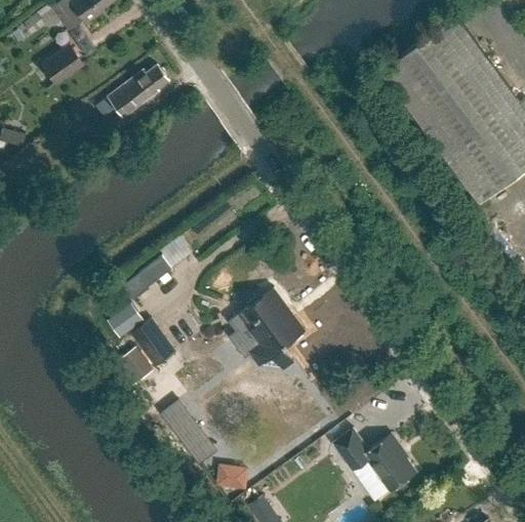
[(101,14),(98,11),(114,1),(112,0),(61,0),(50,7),(68,32),(81,23),(84,26),(101,14)]
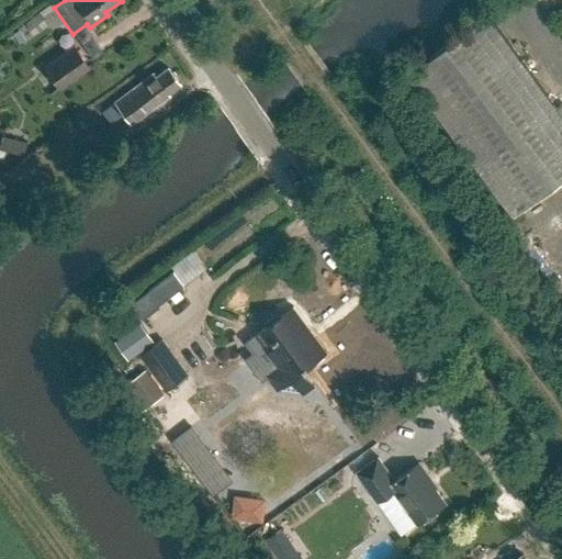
[(63,23),(49,6),(38,14),(40,15),(24,26),(33,38),(47,28),(51,32),(63,23)]
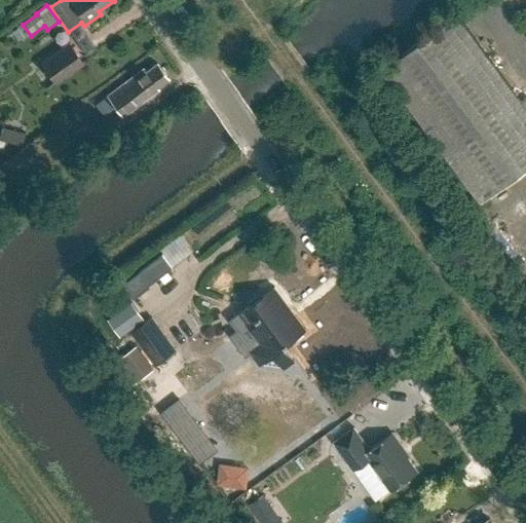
[(525,172),(525,109),(457,15),(381,71),(481,206),(525,172)]
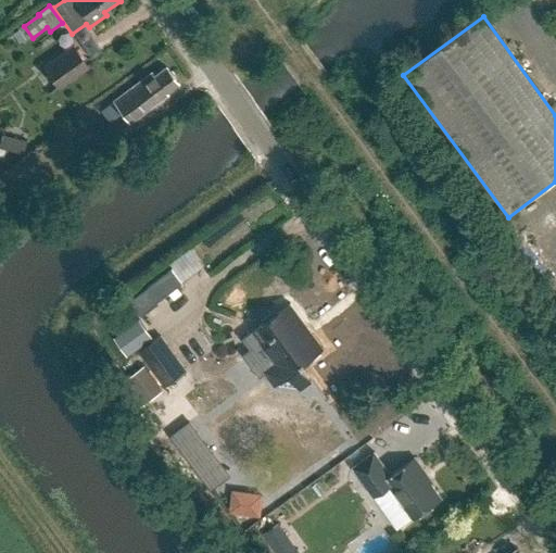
[(72,48),(41,70),(46,76),(37,83),(47,97),(57,90),(58,92),(88,71),(72,48)]
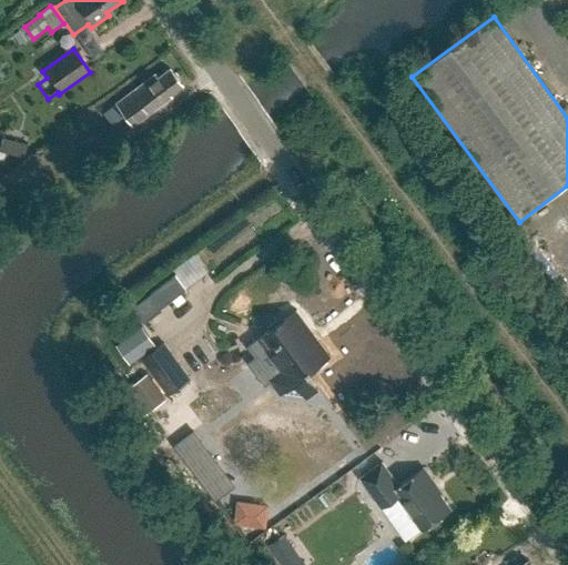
[(168,104),(165,100),(181,88),(169,71),(156,81),(153,78),(114,107),(115,107),(97,121),(105,133),(124,120),(132,131),(168,104)]
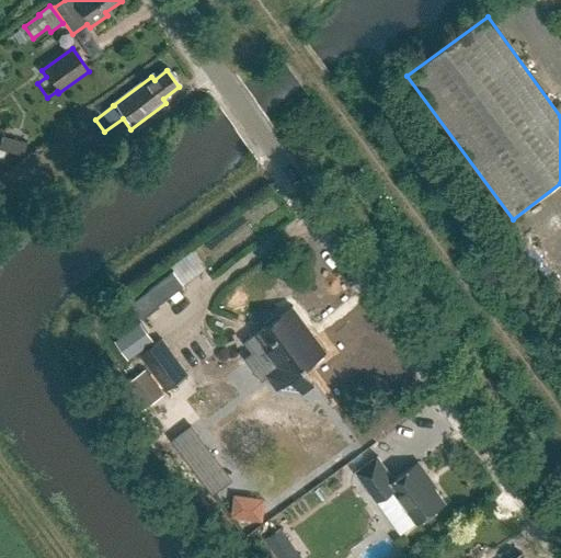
[(2,129),(0,134),(0,161),(11,167),(24,141),(2,129)]
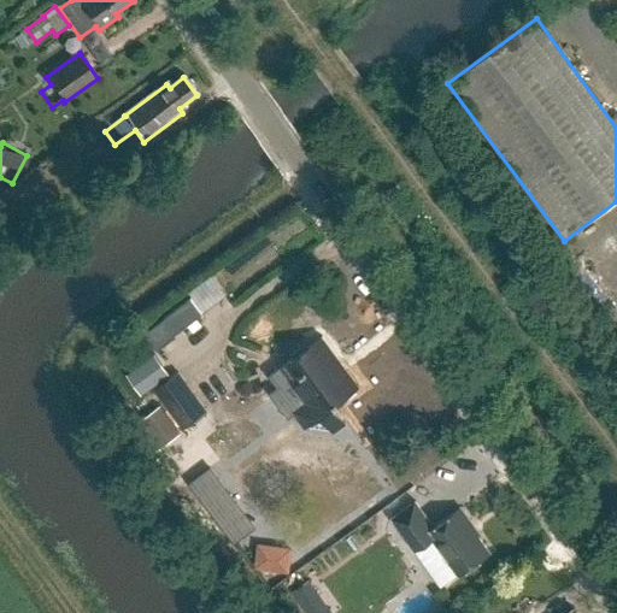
[(94,181),(118,164),(110,152),(86,168),(94,181)]
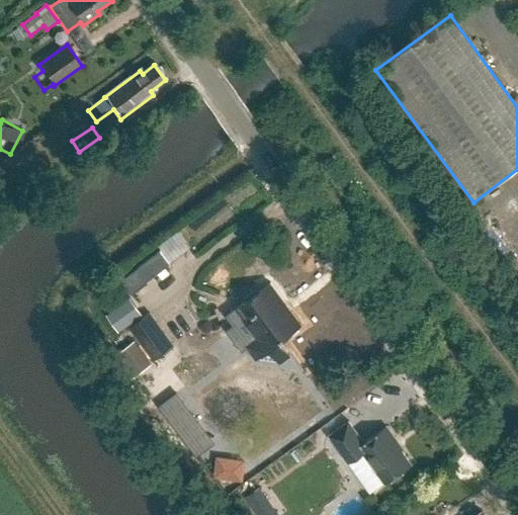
[(153,247),(166,264),(186,249),(174,232),(153,247)]
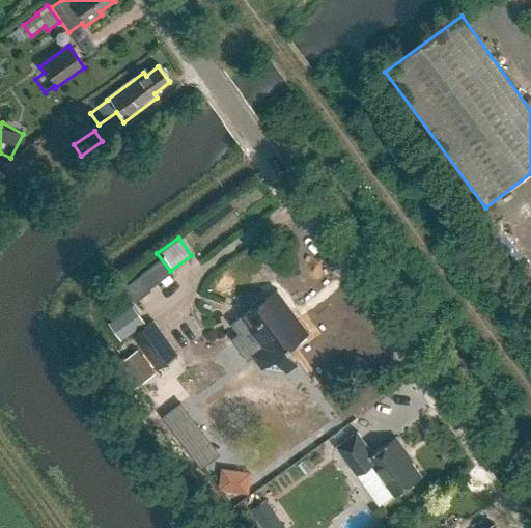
[(117,286),(128,301),(169,273),(159,258),(117,286)]
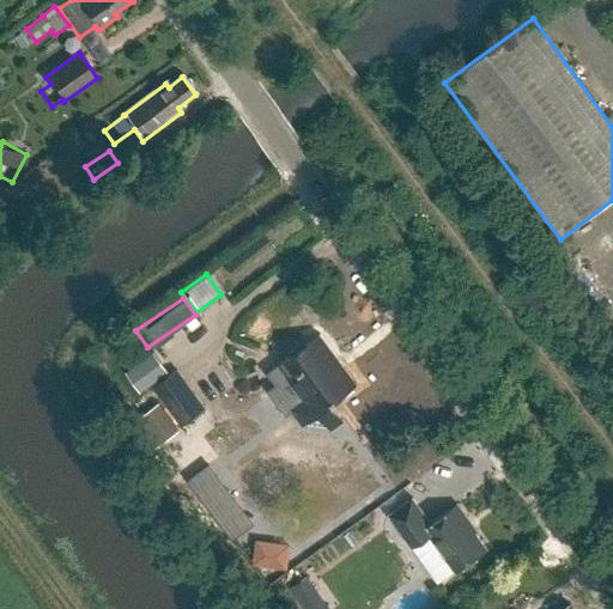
[(327,431),(341,420),(331,406),(357,388),(320,339),(278,369),(302,402),(292,408),(307,427),(327,431)]
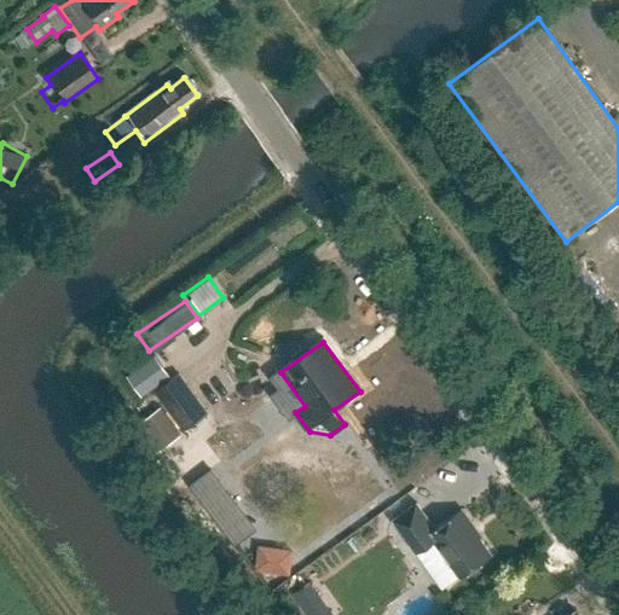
[(121,377),(134,398),(163,378),(150,358),(121,377)]
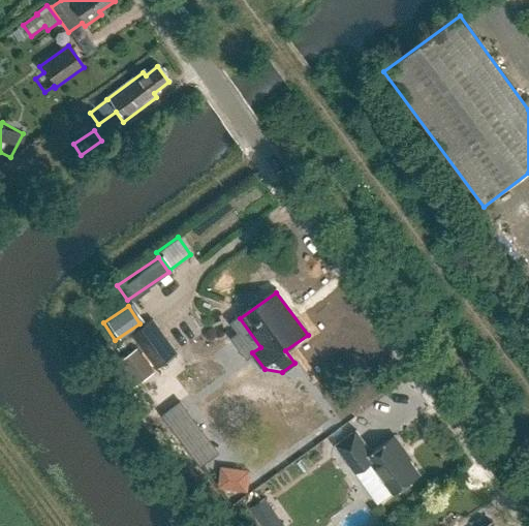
[(178,357),(153,321),(131,338),(155,372),(178,357)]
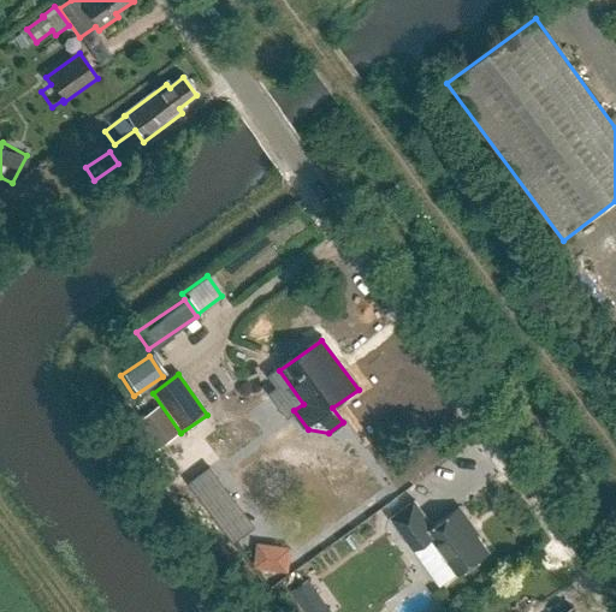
[(273,398),(255,410),(268,428),(285,415),(273,398)]
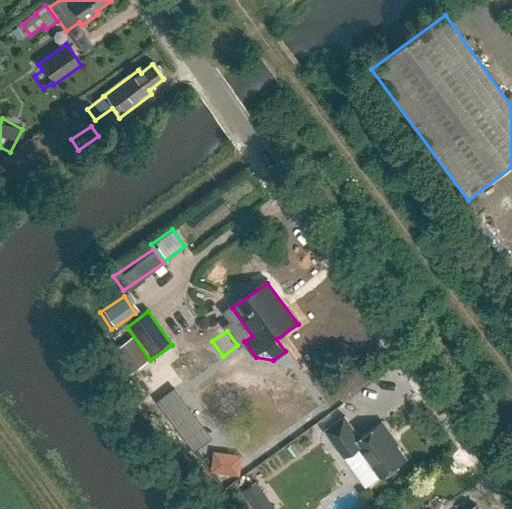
[(178,415),(168,422),(178,434),(187,427),(178,415)]
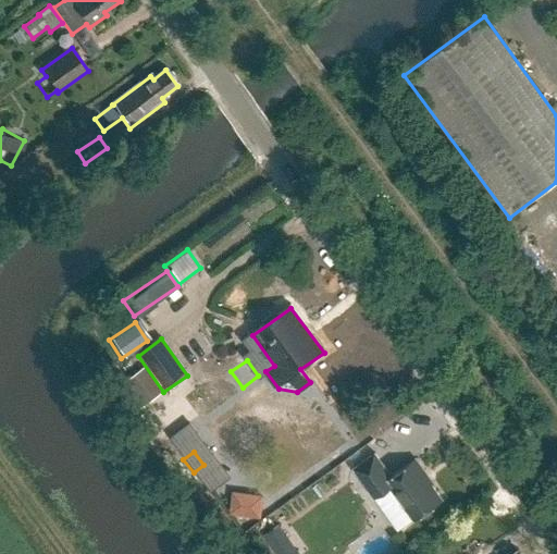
[(413,522),(442,502),(425,479),(428,478),(416,462),(388,481),(384,476),(387,474),(375,456),(354,471),(374,501),(391,489),(413,522)]
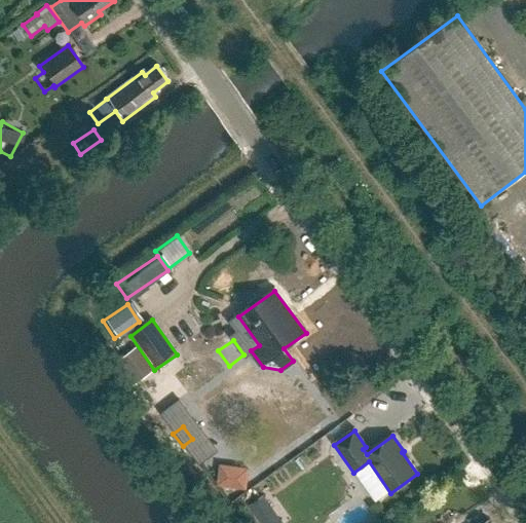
[(249,468),(239,467),(236,488),(247,489),(249,468)]
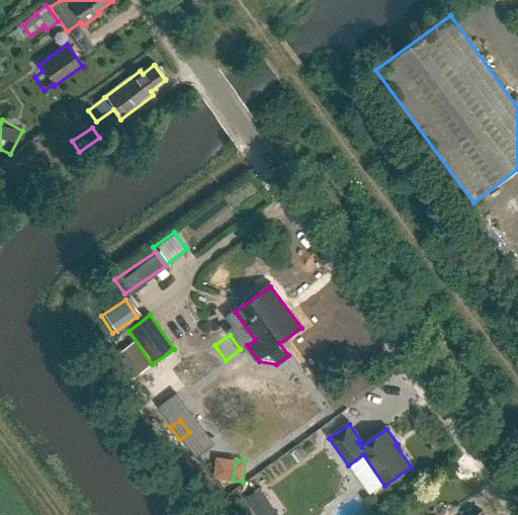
[(262,482),(240,499),(251,514),(283,514),(285,513),(262,482)]
